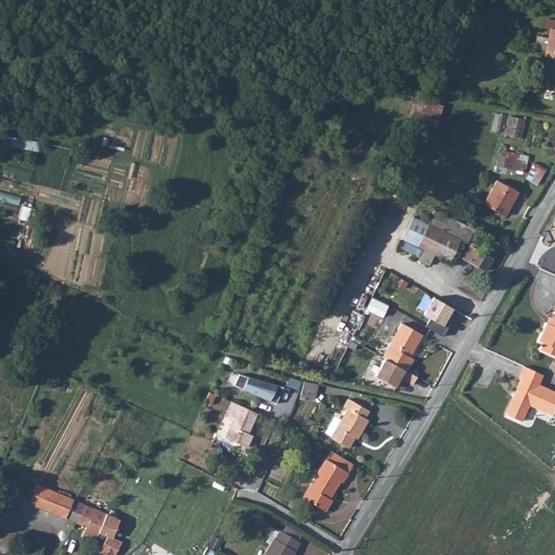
[(554,0),(533,0),(532,4),(554,9),(554,0)]
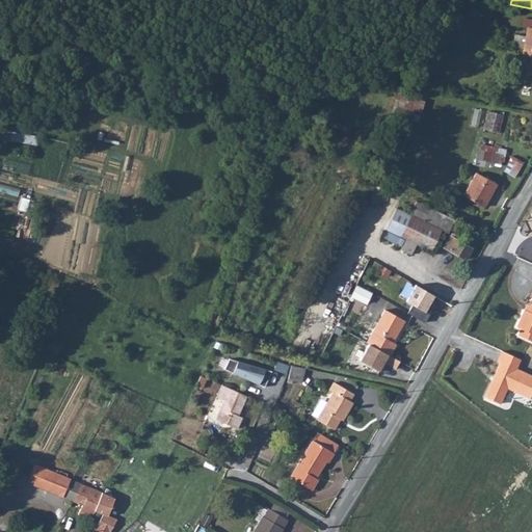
[(531,71),(531,19),(525,18),(523,26),(528,27),(526,37),(515,35),(513,46),(524,48),(523,54),(530,56),(527,70),(531,71)]
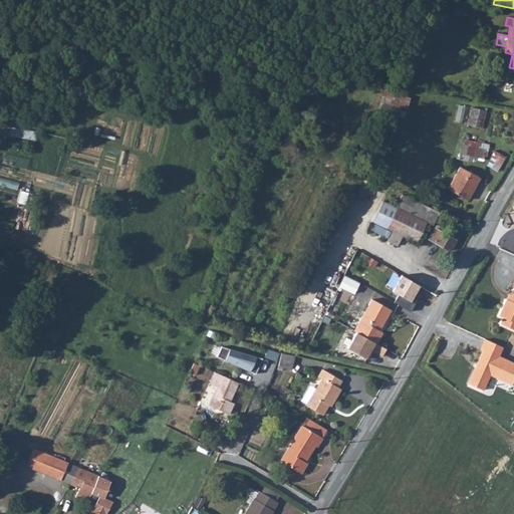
[(467,41),(479,44),(483,44),(485,38),(478,37),(465,35),(464,43),(466,43),(467,41)]
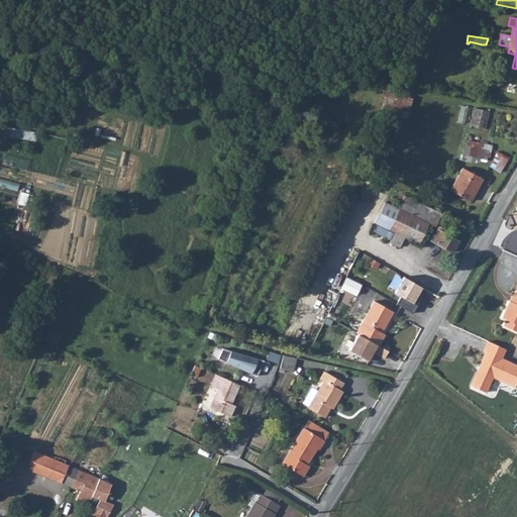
[(411,111),(414,97),(405,95),(402,109),(411,111)]
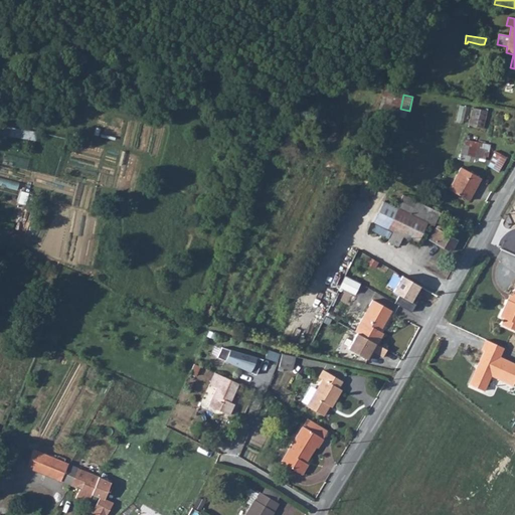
[(474,107),(470,125),(486,129),(489,110),(474,107)]
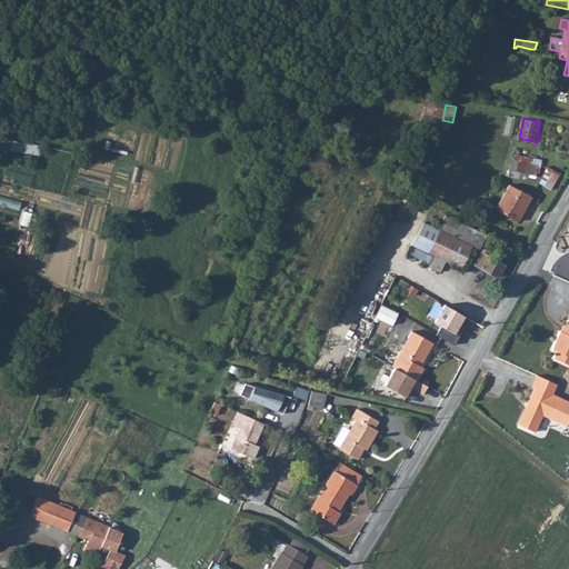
[(0,139),(0,149),(41,153),(41,143),(0,139)]
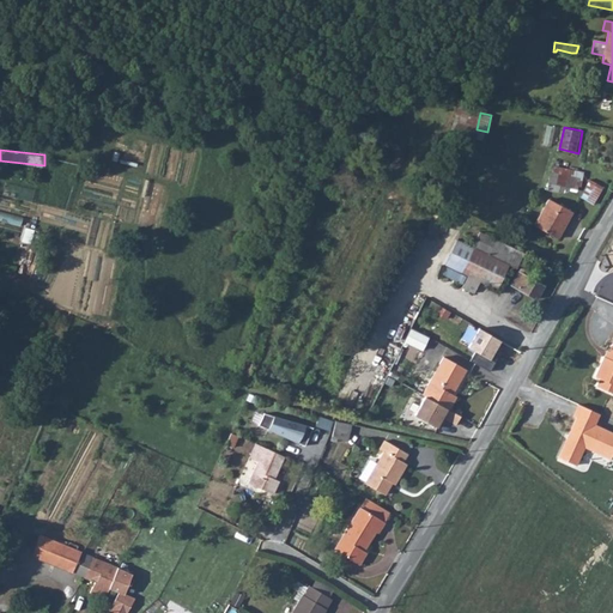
[(581,189),(586,171),(554,164),(550,182),(581,189)]
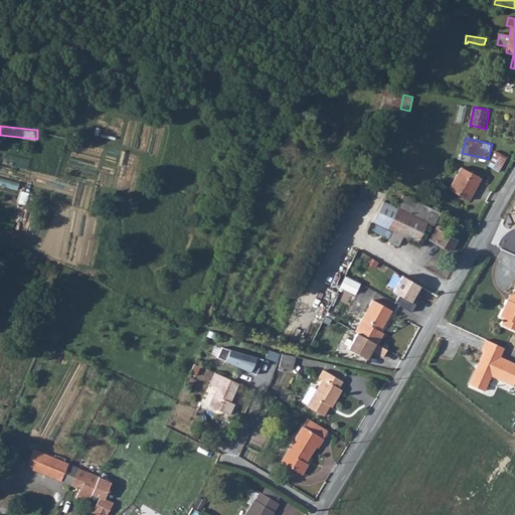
[(497,150),(488,165),(500,172),(508,157),(497,150)]
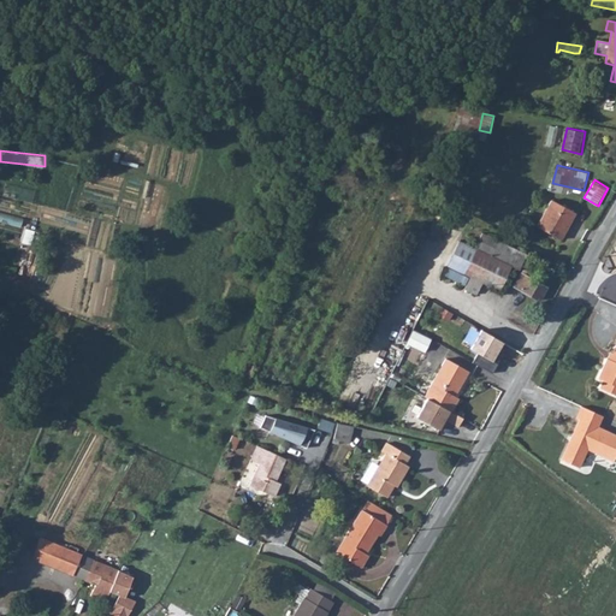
[(537,225),(560,238),(575,213),(552,200),(537,225)]
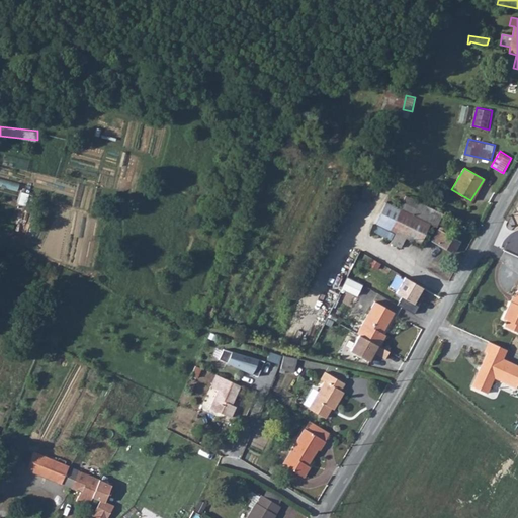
[(429,223),(436,227),(442,213),(406,195),(399,208),(429,223)]
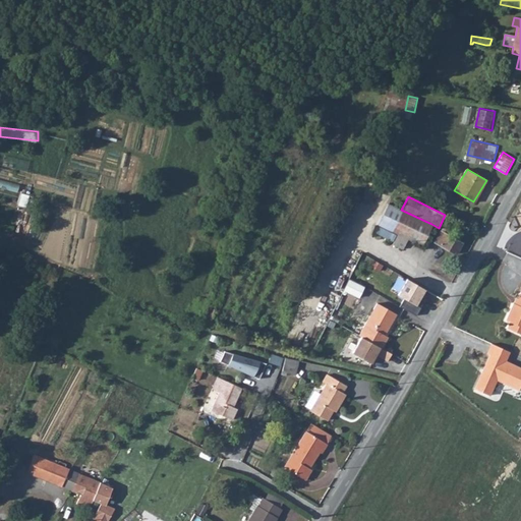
[(407,237),(421,244),(431,224),(401,210),(388,203),(378,223),(396,232),(407,237)]
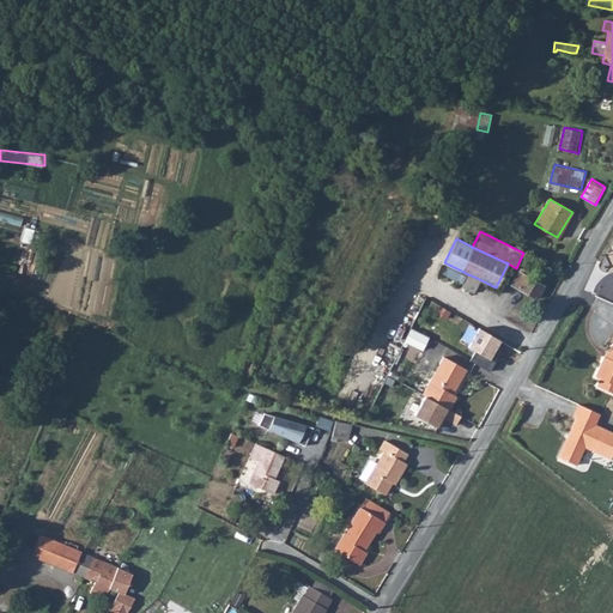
[(511,284),(535,299),(542,287),(525,275),(519,272),(511,284)]
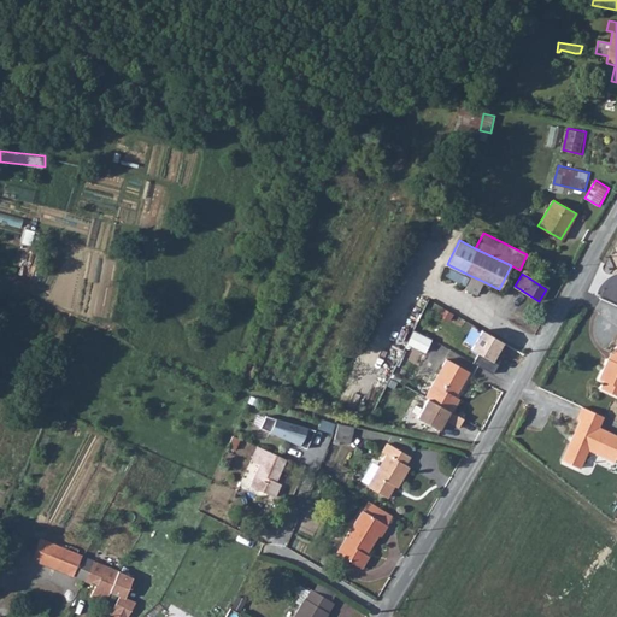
[(476,293),(482,281),(469,275),(464,287),(476,293)]
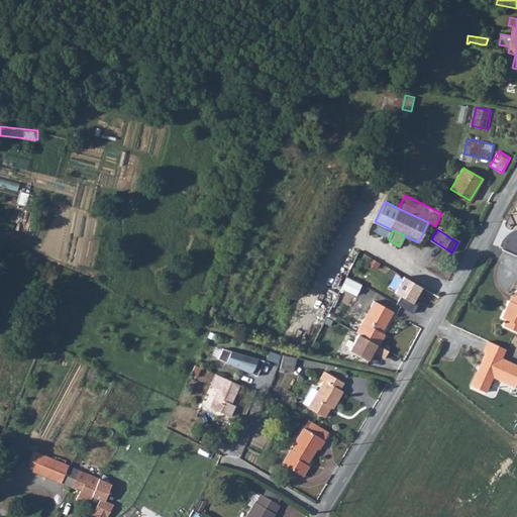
[(403,276),(393,291),(402,296),(396,304),(413,313),(417,306),(413,303),(421,287),(403,276)]
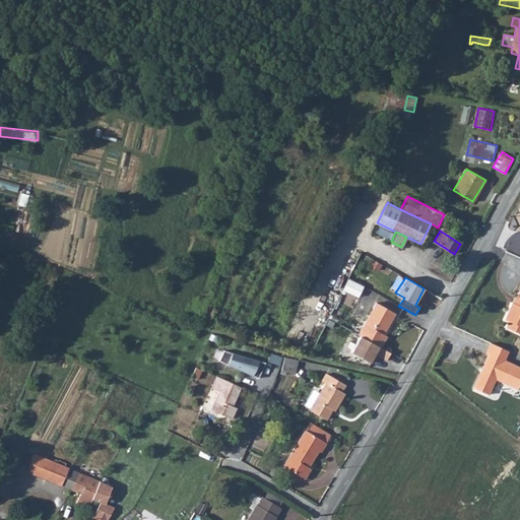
[(344,289),(360,297),(366,285),(349,278),(344,289)]
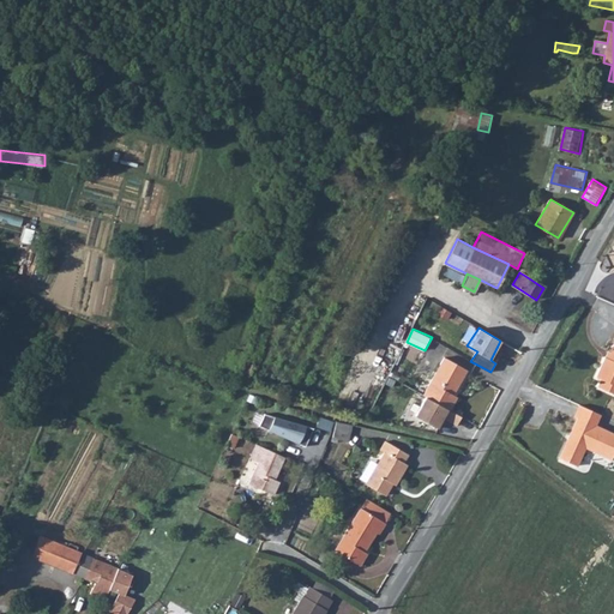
[(607,359),(597,379),(602,381),(599,390),(613,396),(613,348),(612,354),(613,355),(611,361),(607,359)]
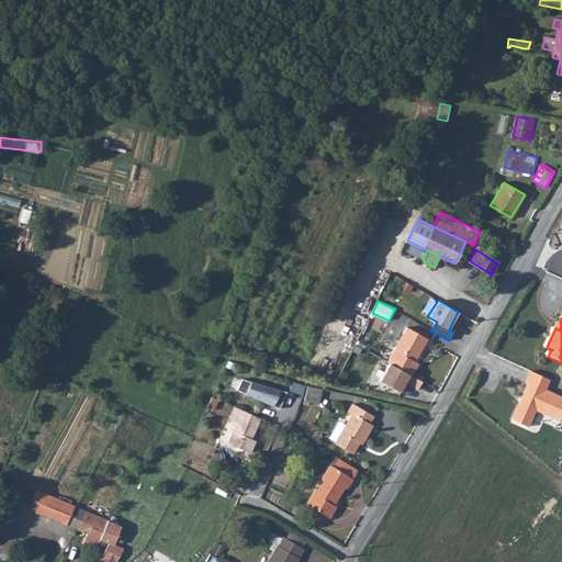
[(379,380),(402,390),(406,383),(418,390),(422,381),(411,375),(417,364),(414,363),(426,341),(406,329),(379,380)]
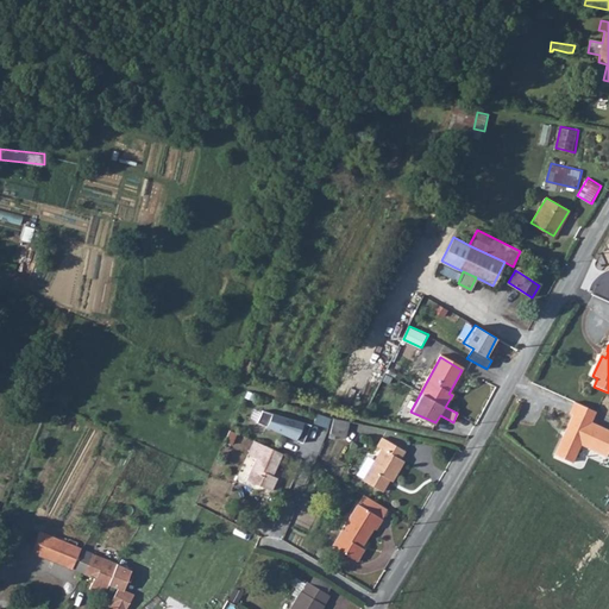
[(571,414),(554,454),(572,463),(581,445),(606,456),(608,449),(608,428),(591,421),(596,410),(573,402),(567,413),(571,414)]
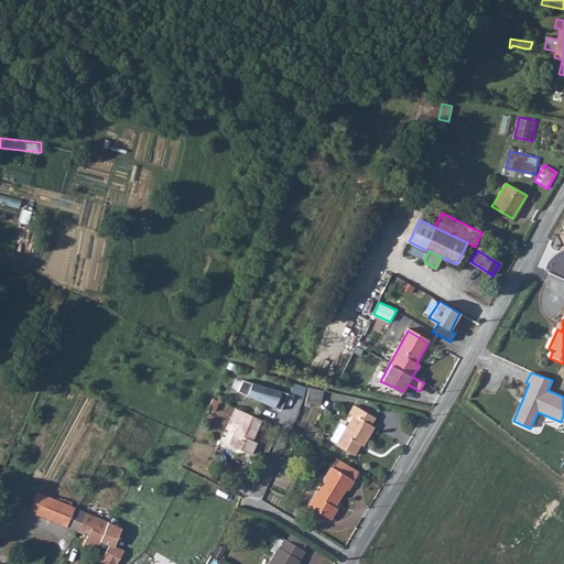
[(242,381),(237,392),(279,411),(288,394),(242,381)]
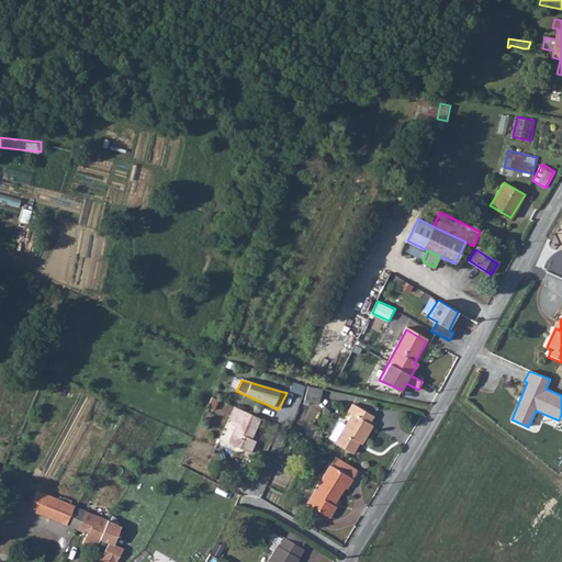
[(305,402),(311,403),(316,389),(307,386),(305,402)]
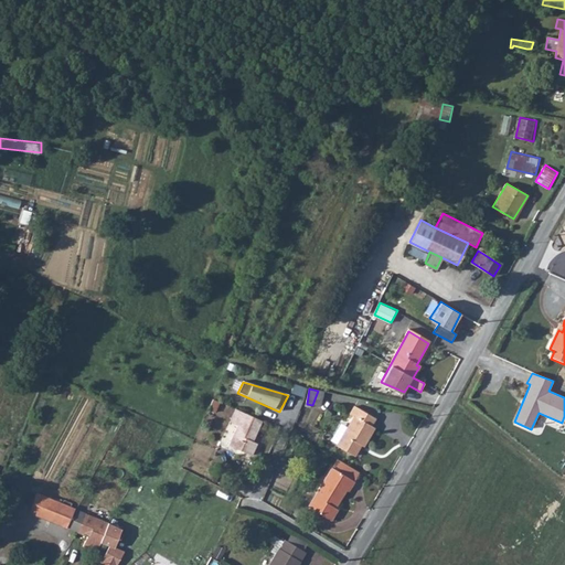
[(318,391),(312,405),(320,406),(323,393),(318,391)]
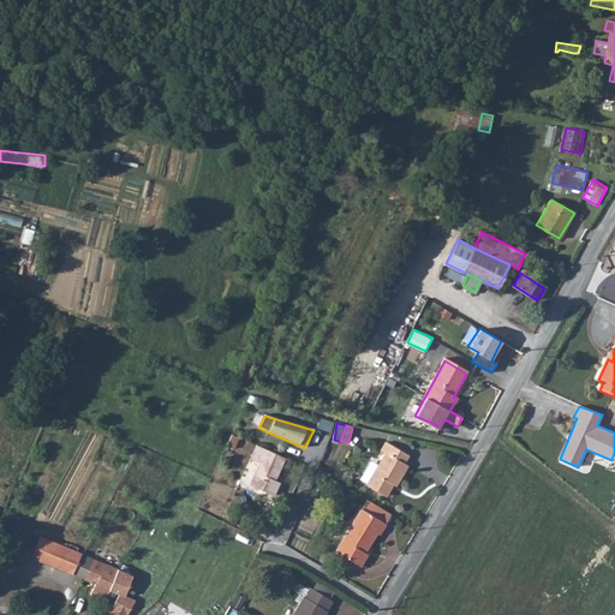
[(365,487),(383,496),(390,484),(394,485),(405,465),(402,464),(407,455),(384,443),(380,451),(384,453),(365,487)]
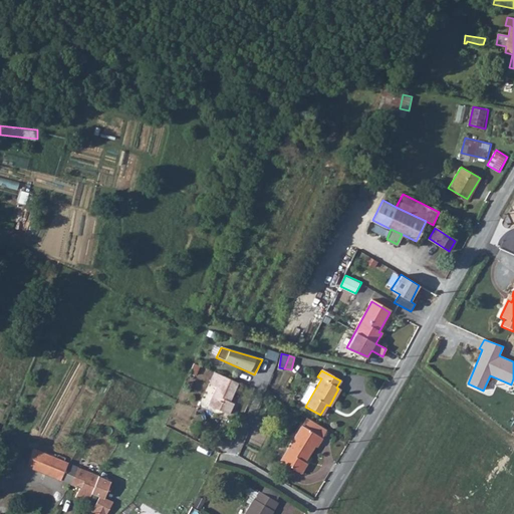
[(208,406),(216,410),(230,380),(214,373),(209,384),(216,388),(208,406)]
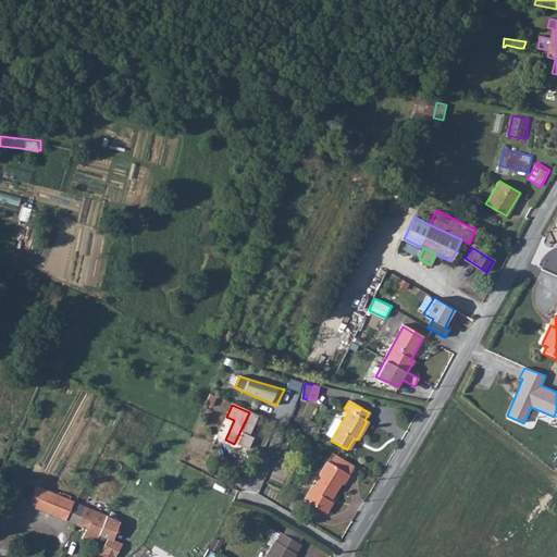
[(249,412),(234,444),(248,450),(254,438),(249,436),(259,417),(249,412)]
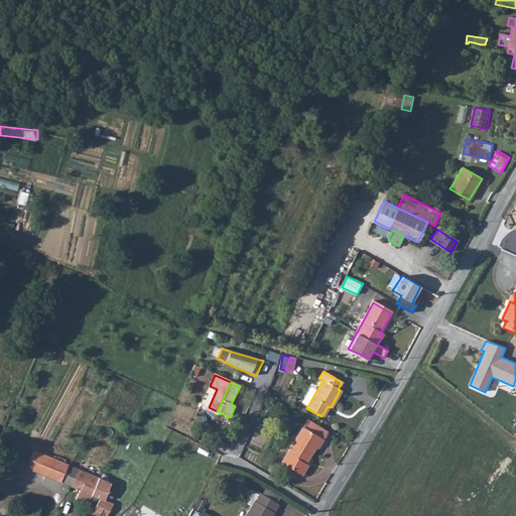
[(321,440),(321,439),(301,427),(280,464),(297,474),(300,476),(306,466),(304,464),(313,447),(316,449),(319,444),(321,440)]
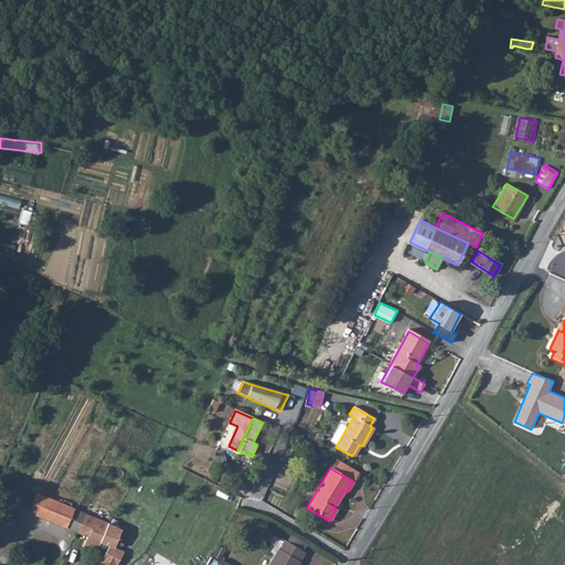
[(29,512),(78,533),(86,514),(74,509),(36,493),(29,512)]
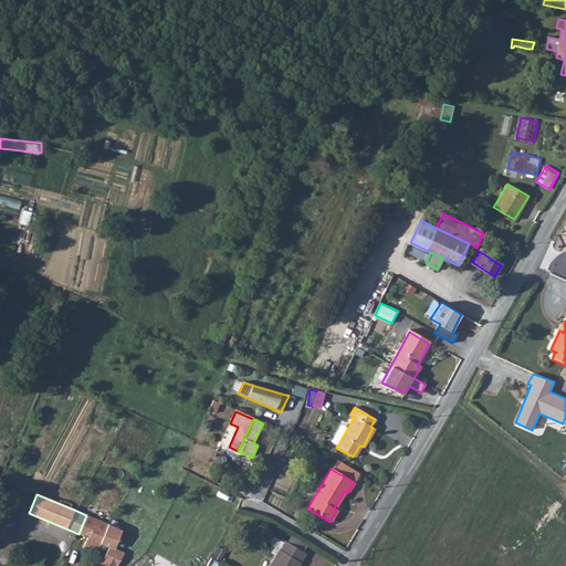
[(0,525),(8,528),(11,521),(0,515),(0,525)]
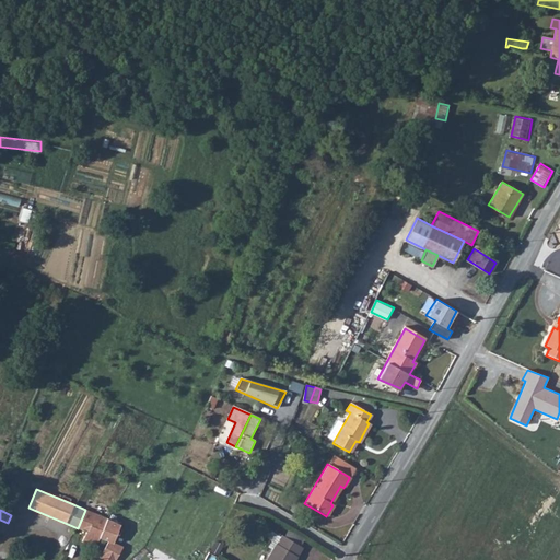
[(82,541),(95,547),(96,544),(98,537),(107,520),(85,510),(78,528),(86,532),(82,541)]
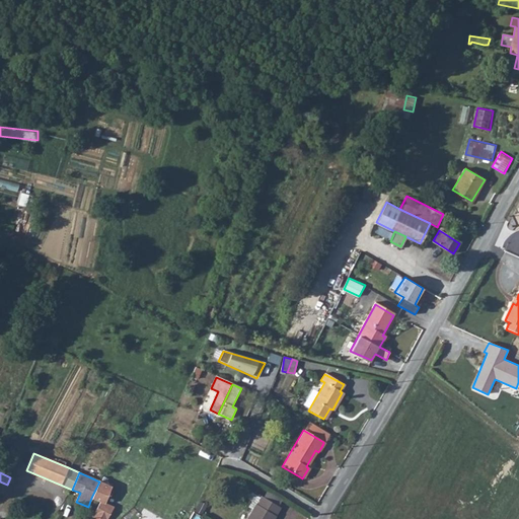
[(93,515),(91,518),(107,518),(115,506),(105,502),(112,487),(99,482),(91,498),(99,501),(93,515)]
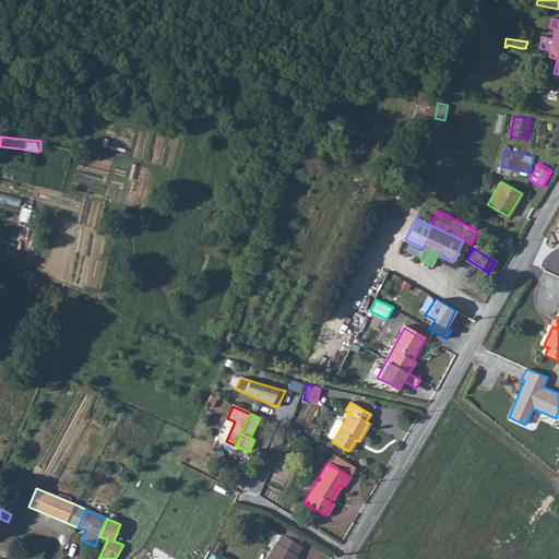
[(266,558),(295,558),(302,547),(282,534),(266,558)]
